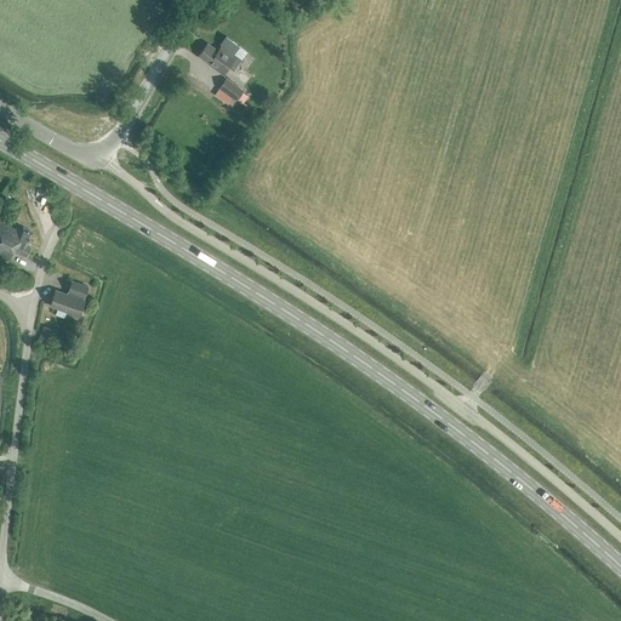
[(221,46),(217,51),(206,44),(198,57),(209,64),(209,66),(223,75),(228,68),(233,72),(241,60),(234,55),(239,46),(226,36),(220,45),(221,46)]
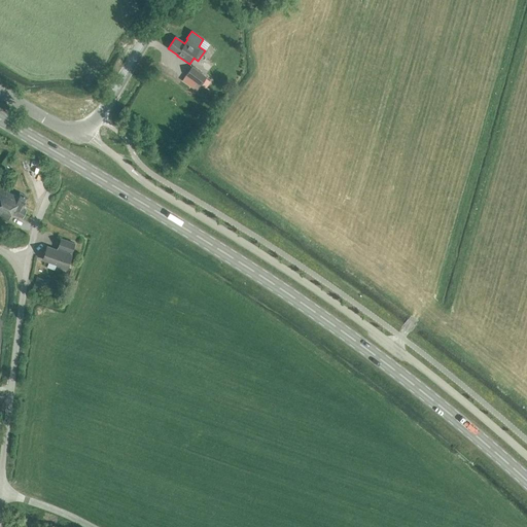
[(197,91),(201,85),(206,78),(191,68),(182,81),(197,91)]
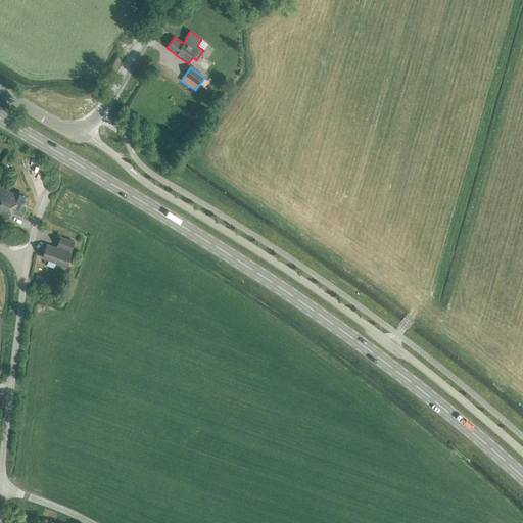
[(16,195),(0,186),(0,215),(7,220),(11,211),(21,217),(26,208),(22,206),(28,197),(27,195),(18,191),(16,195)]
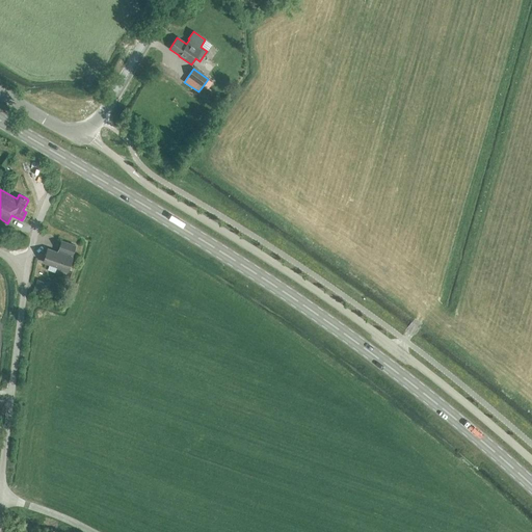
[(72,258),(75,246),(61,241),(57,253),(48,249),(44,262),(58,267),(58,269),(67,272),(72,258)]
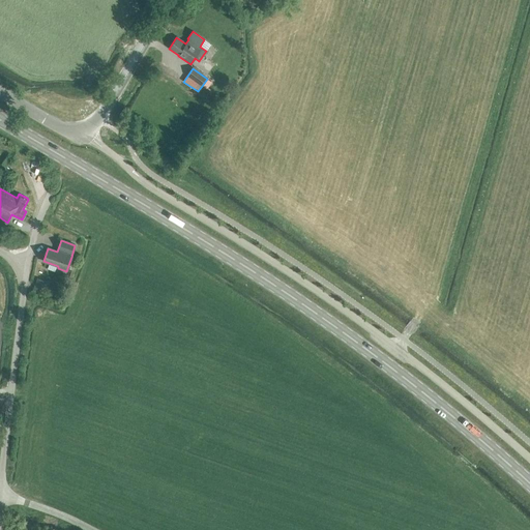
[(45,294),(49,283),(38,280),(34,291),(45,294)]
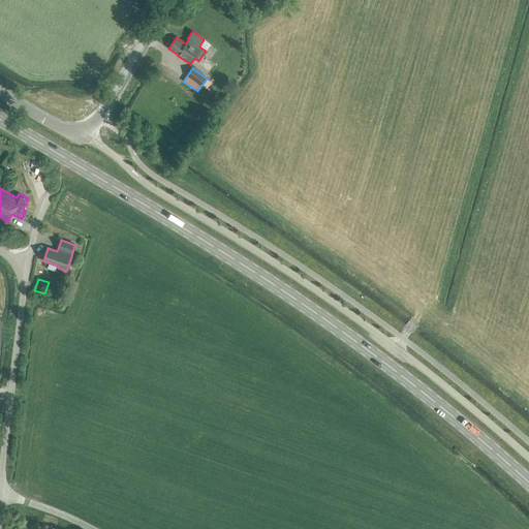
All buildings are outlined.
